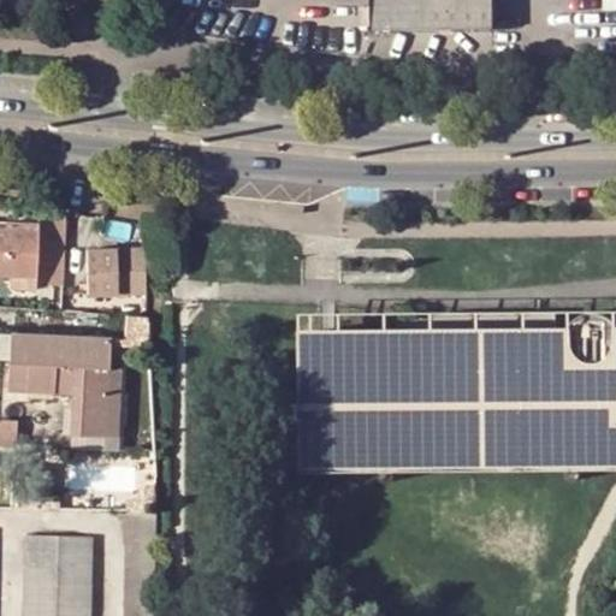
[(372,0),(372,7),(361,7),(361,24),(372,24),(372,29),(492,29),(491,0),(372,0)]
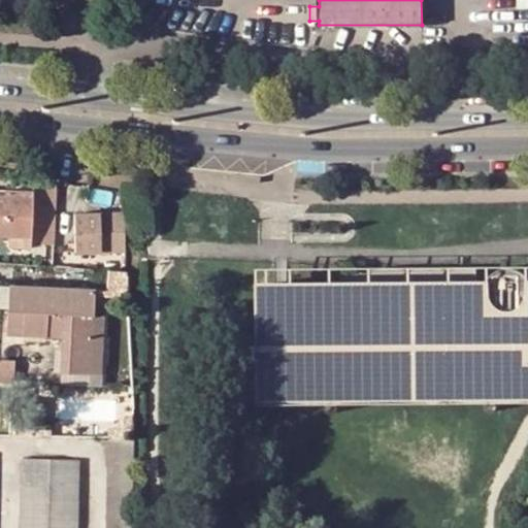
[(52,242),(54,191),(33,190),(33,195),(0,193),(0,235),(32,237),(31,240),(36,241),(52,242)]
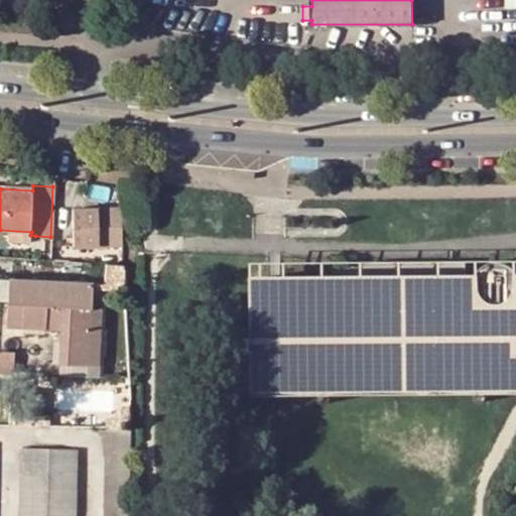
[(74,207),(76,246),(123,245),(121,205),(74,207)]
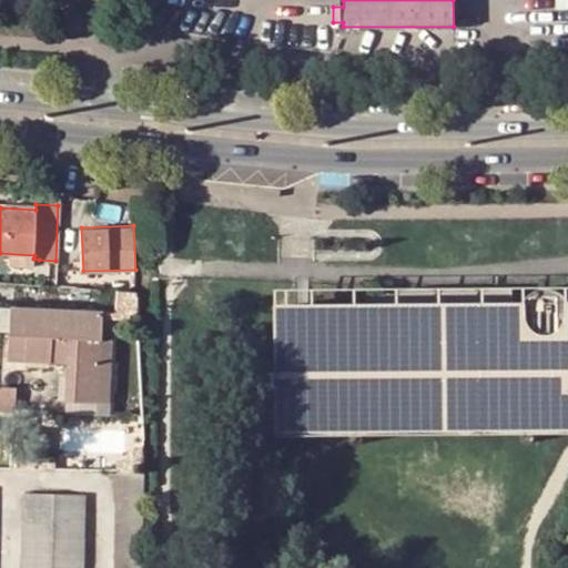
[(567,434),(567,286),(273,290),(273,436),(567,434)]
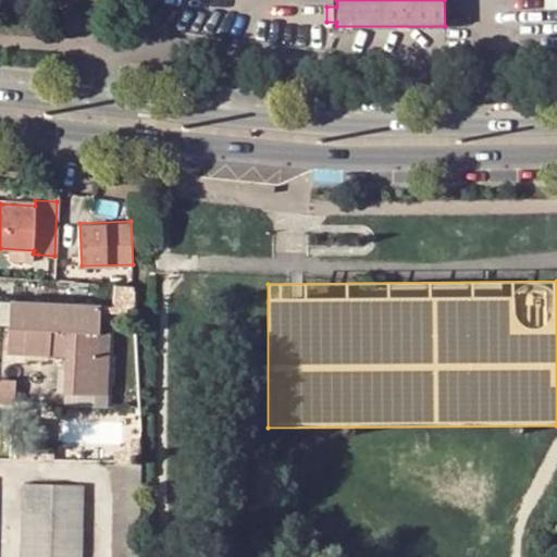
[(64,394),(66,354),(49,353),(27,351),(9,350),(10,336),(11,301),(3,300),(0,356),(0,397),(64,403),(64,394)]
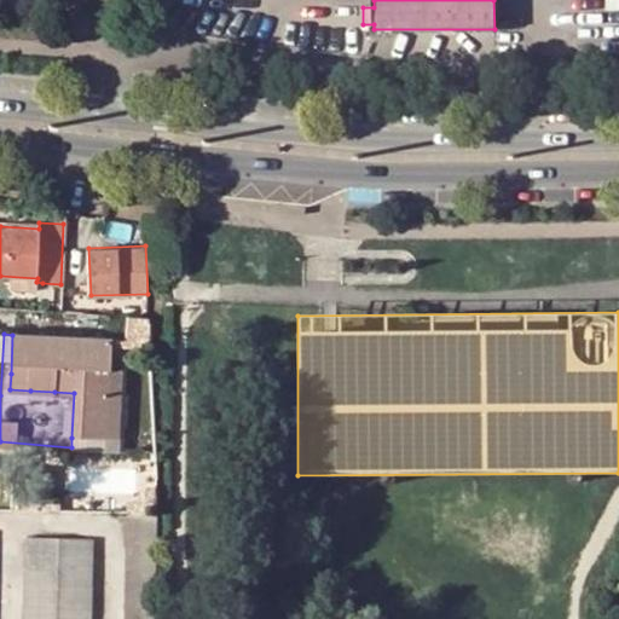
[(110,370),(111,341),(12,335),(11,374),(32,375),(30,391),(55,392),(55,386),(74,387),(74,393),(71,438),(108,439),(110,370)]
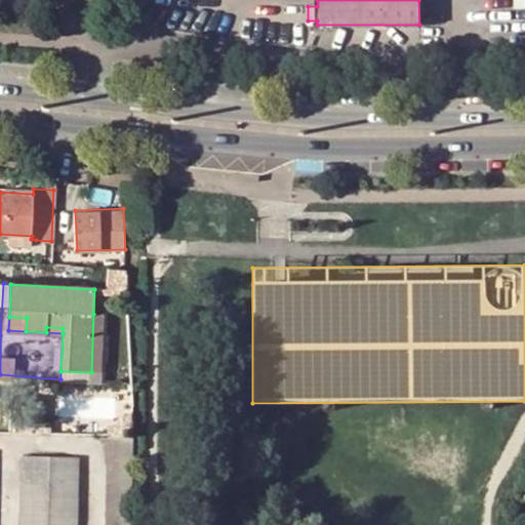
[(93,314),(91,372),(101,373),(104,315),(93,314)]
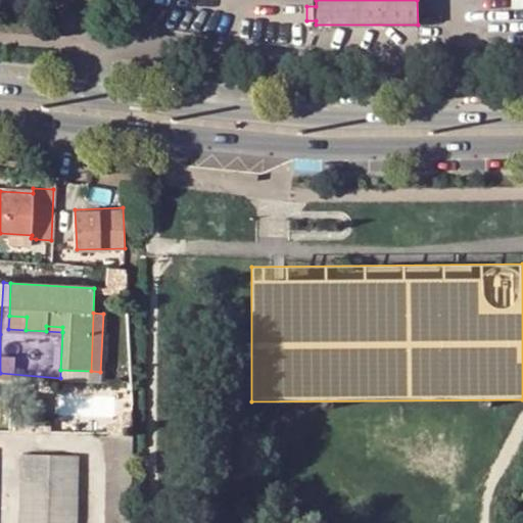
[(26,330),(27,317),(9,316),(8,329),(26,330)]
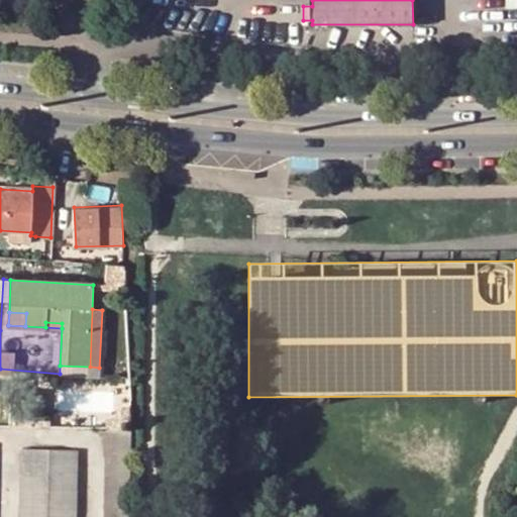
[(60,374),(99,376),(99,368),(90,367),(60,366),(60,374)]
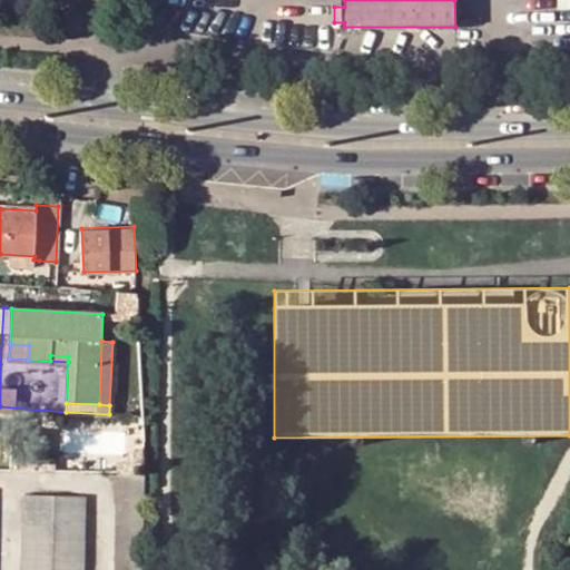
[(22,569),(82,569),(84,497),(25,495),(22,569)]
